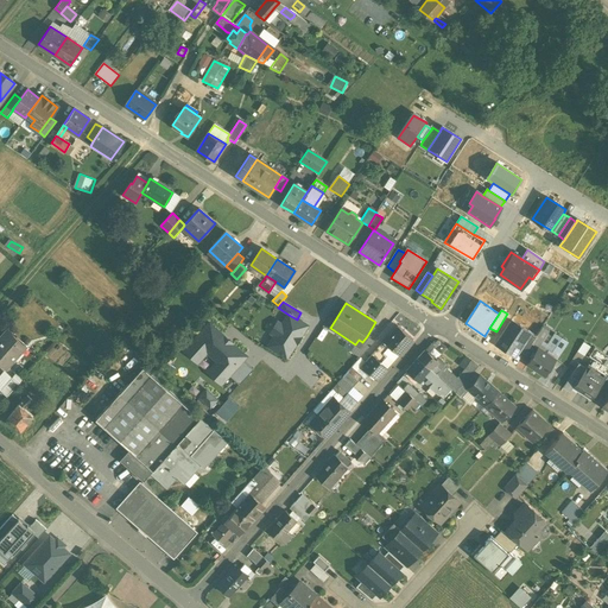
[(297,320),(289,315),(282,325),(278,323),(271,334),(274,336),(268,347),(286,358),(297,342),(296,342),(298,337),(299,339),(308,327),(297,320)]
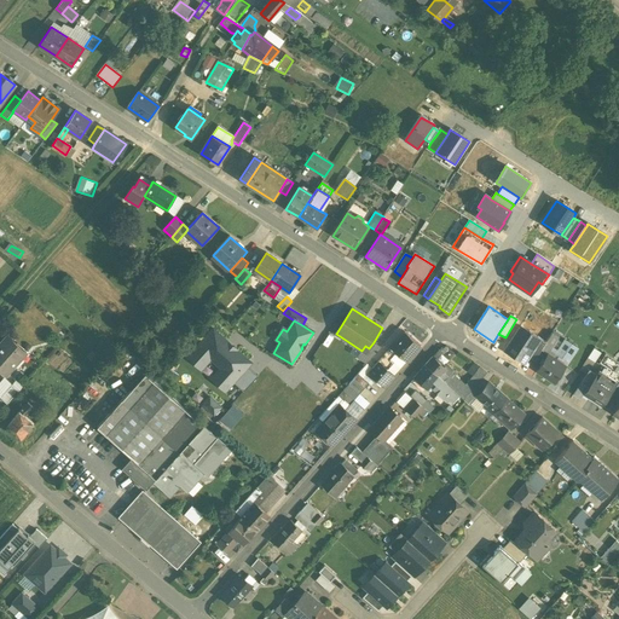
[(528,357),(539,339),(520,327),(504,351),(520,360),(524,354),(528,357)]
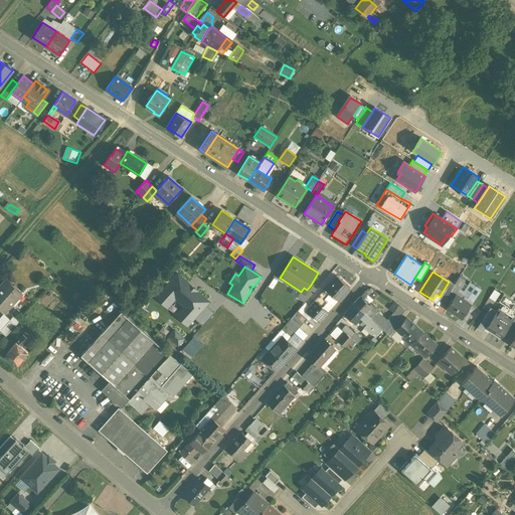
[(193,319),(203,327),(214,313),(205,305),(208,302),(196,291),(195,292),(189,287),(190,285),(177,274),(156,298),(167,308),(175,299),(184,307),(176,316),(187,326),(193,319)]
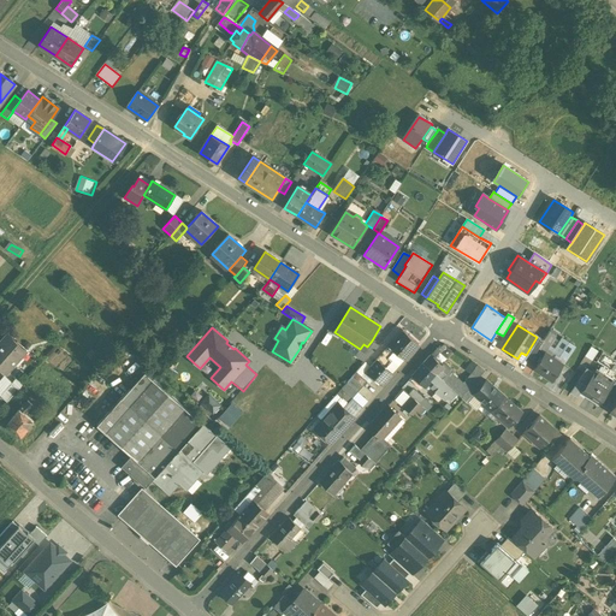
[(418,344),(402,330),(389,347),(394,350),(403,360),(418,344)]
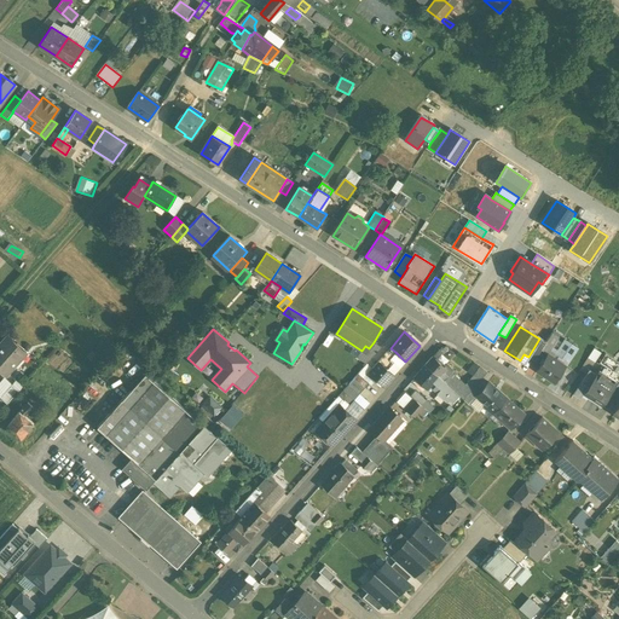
[(545,342),(543,348),(549,352),(559,337),(551,334),(545,342)]
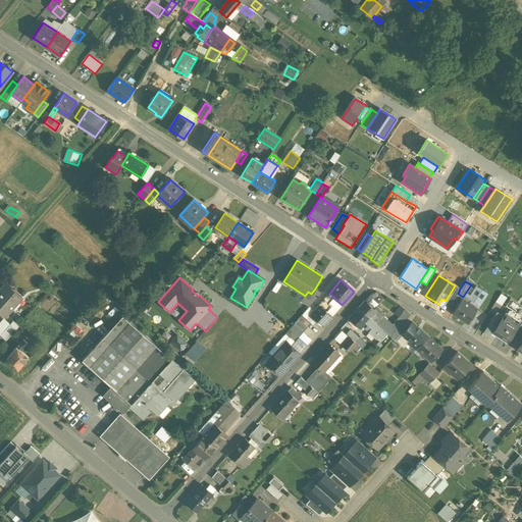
[(5,285),(0,291),(0,310),(6,316),(12,308),(10,307),(19,297),(5,284),(4,284),(5,285)]
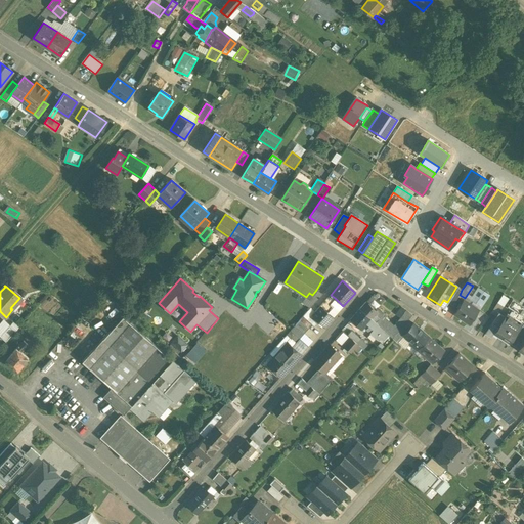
[(456,287),(447,302),(452,305),(460,295),(462,290),(456,287)]
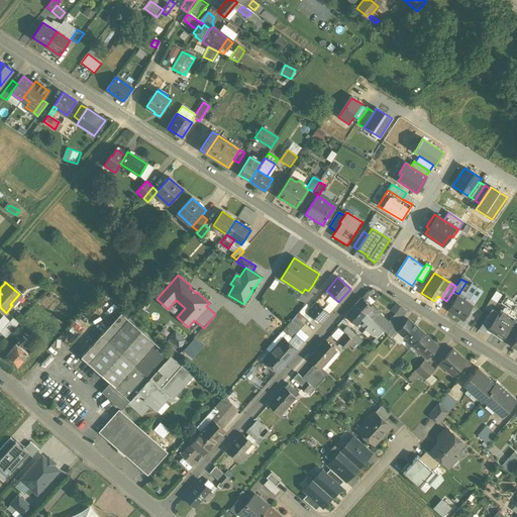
[(308,291),(305,289),(302,293),(298,299),(306,304),(319,290),(312,286),(308,291)]
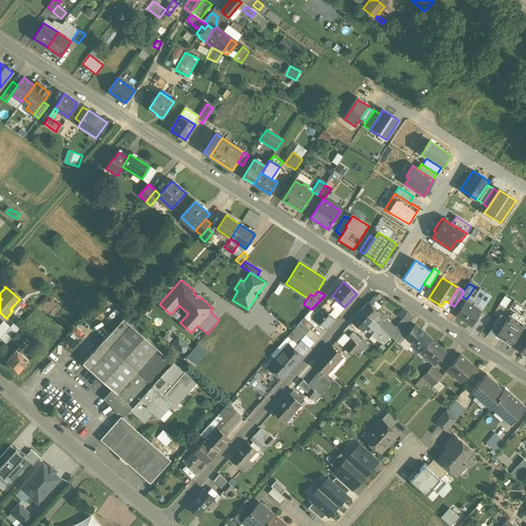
[(336,299),(332,296),(326,302),(330,306),(336,299)]
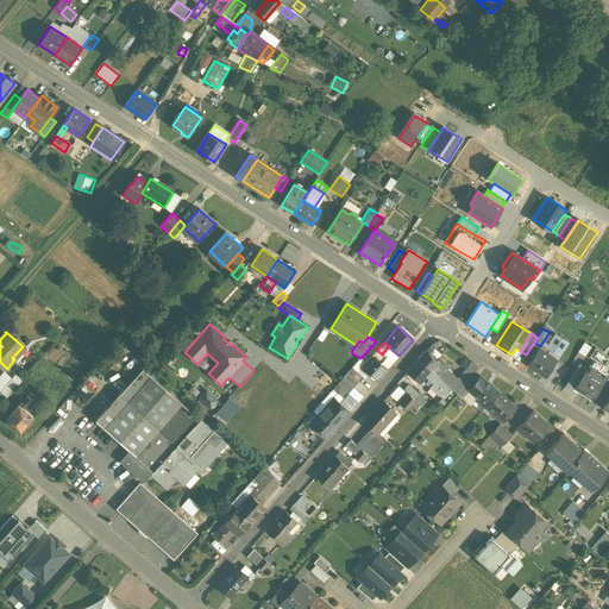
[(539,350),(538,349),(527,365),(546,377),(556,360),(539,350)]
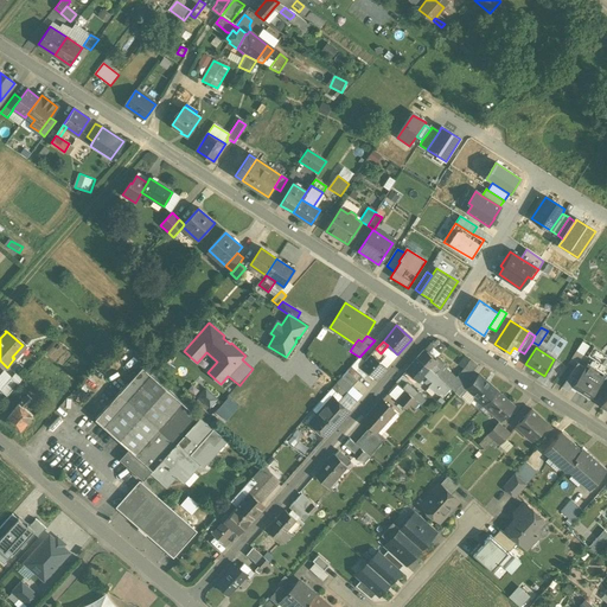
[(606,365),(606,356),(594,347),(588,357),(600,364),(596,368),(594,366),(592,369),(604,377),(606,375),(606,374),(604,372),(606,365)]
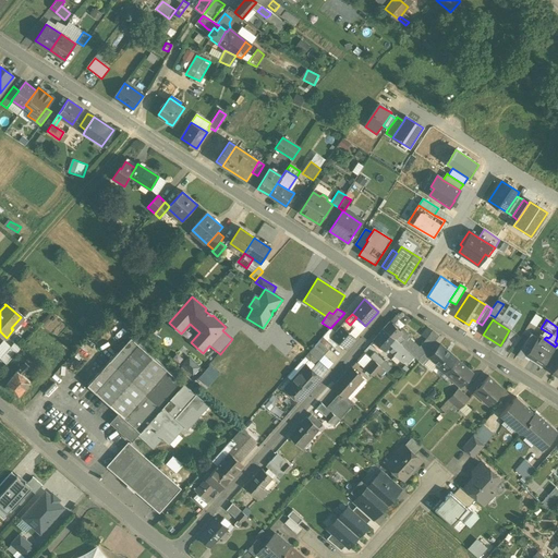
[(336,331),(329,338),(335,343),(339,346),(340,343),(346,349),(354,338),(346,330),(350,325),(346,320),(336,331)]
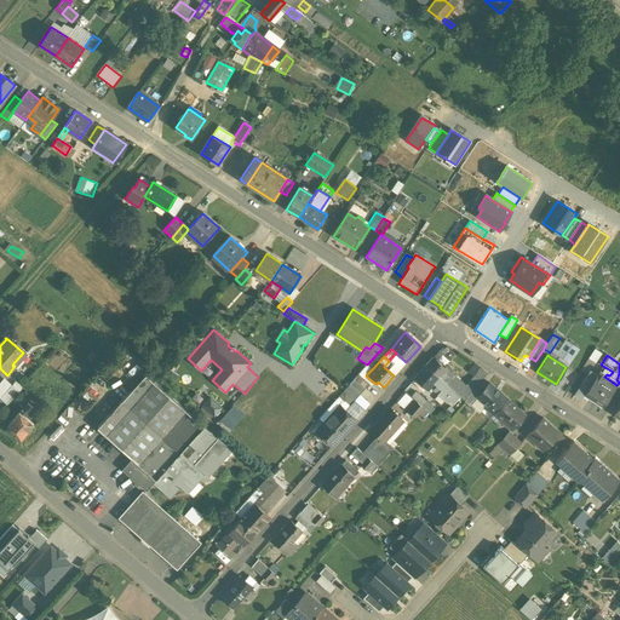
[(452,380),(443,372),(446,369),(434,357),(426,366),(438,378),(447,385),(452,380)]
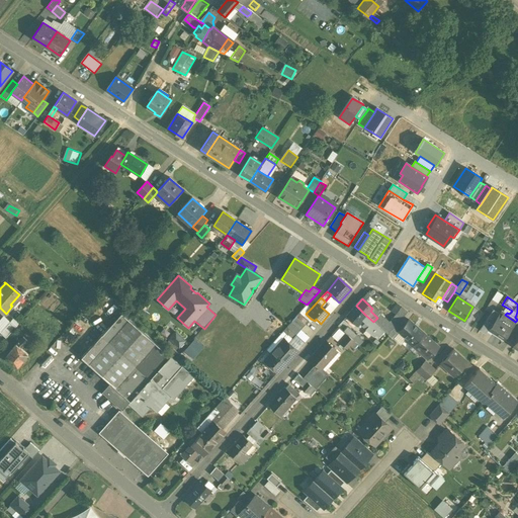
[(498,304),(492,300),(486,311),(491,314),(493,310),(494,310),(498,304)]
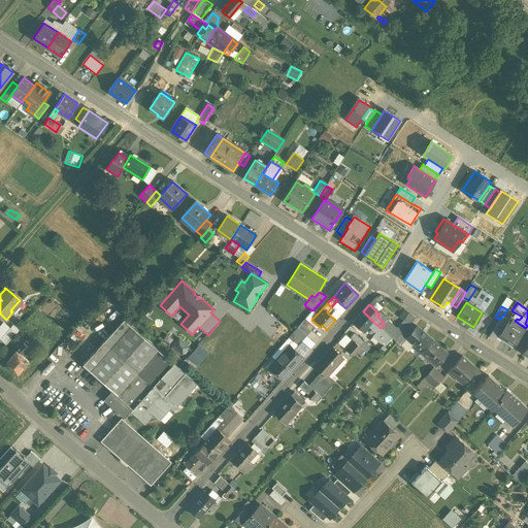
[(312,310),(305,319),(315,327),(317,325),(311,320),(318,314),(312,310)]
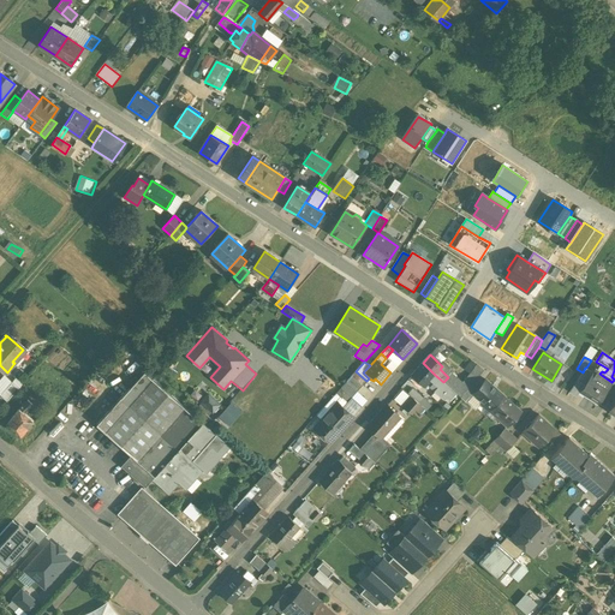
[(435,375),(423,363),(412,375),(424,387),(427,384),(435,375)]
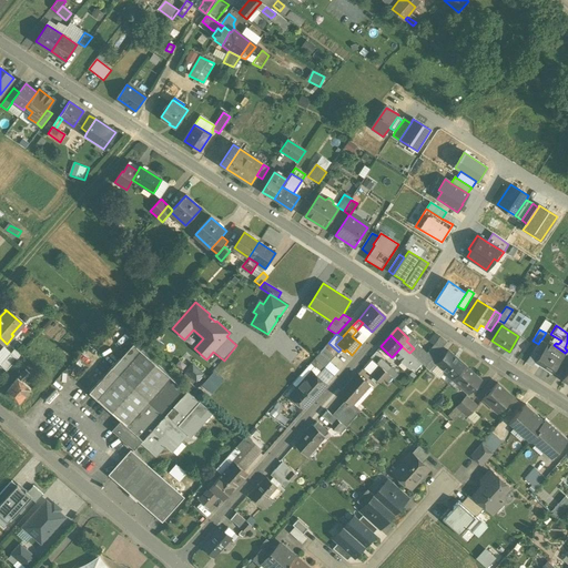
[(418,343),(411,335),(408,338),(406,341),(414,348),(424,357),(426,354),(416,345),(418,343)]
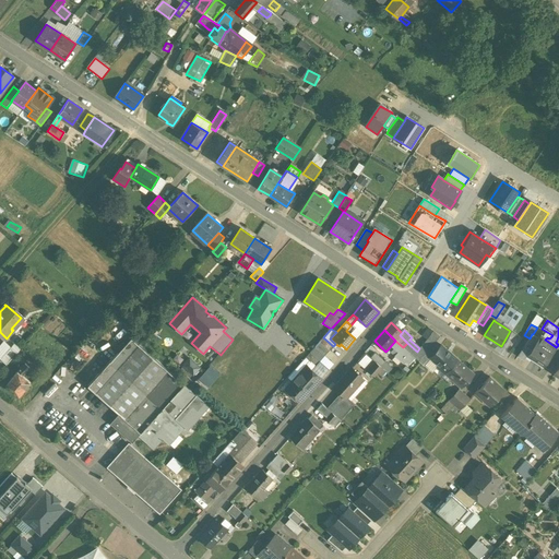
[(533,334),(532,334),(530,339),(524,346),(531,349),(538,339),(533,334)]
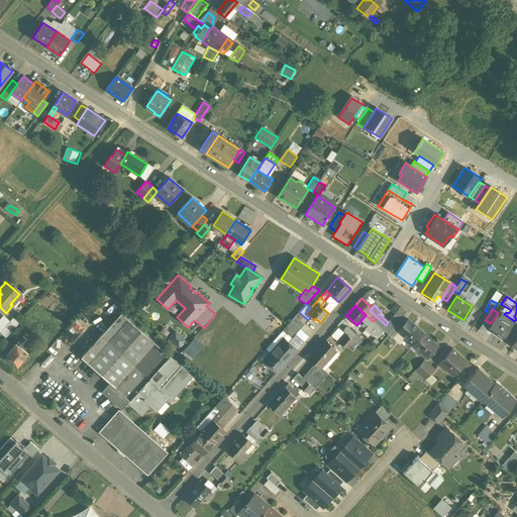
[(504,314),(499,311),(498,313),(491,323),(487,329),(502,339),(514,321),(504,314)]
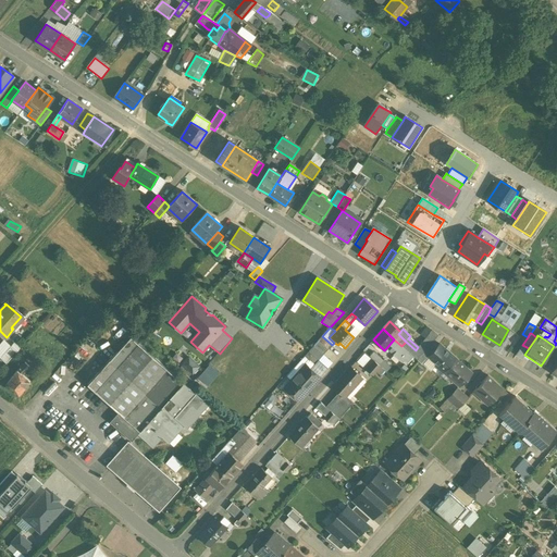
[(146,393),(162,407),(184,383),(131,336),(110,360),(146,393)]
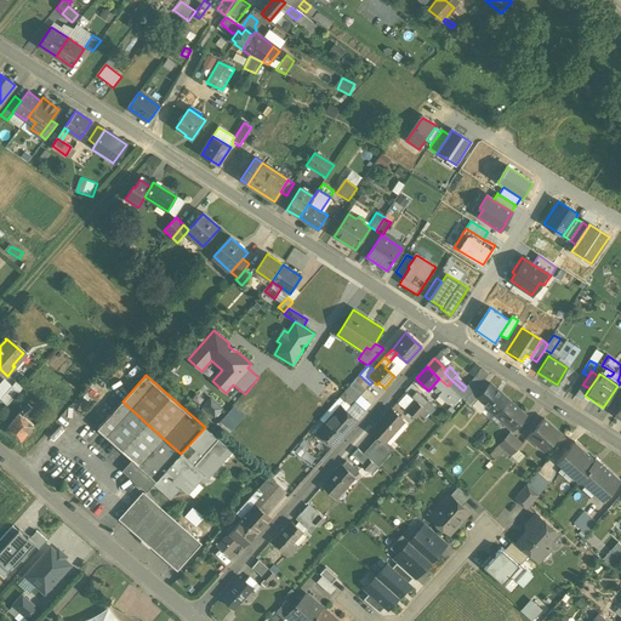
[(359,375),(343,392),(355,402),(370,385),(359,375)]
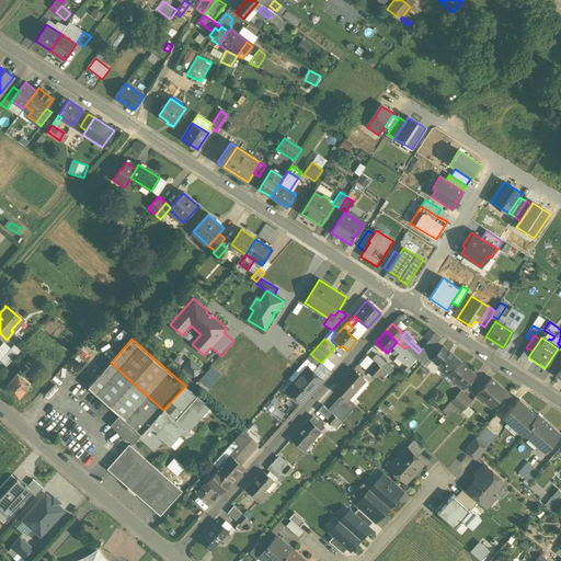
[(430,341),(422,348),(427,354),(435,345),(430,341)]
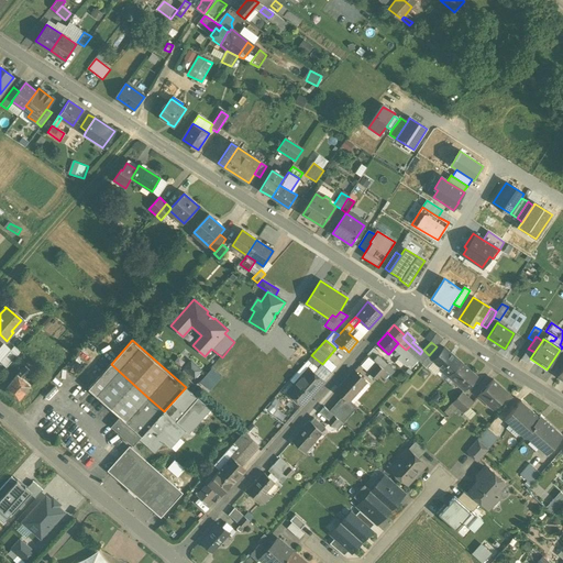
[(406,350),(398,343),(390,352),(406,366),(408,364),(410,366),(417,360),(406,350)]
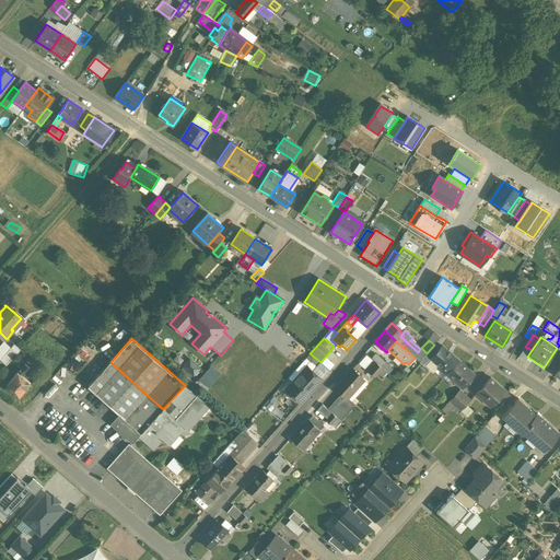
[(420,349),(418,352),(408,343),(404,348),(415,358),(419,362),(427,353),(421,348),(420,349)]
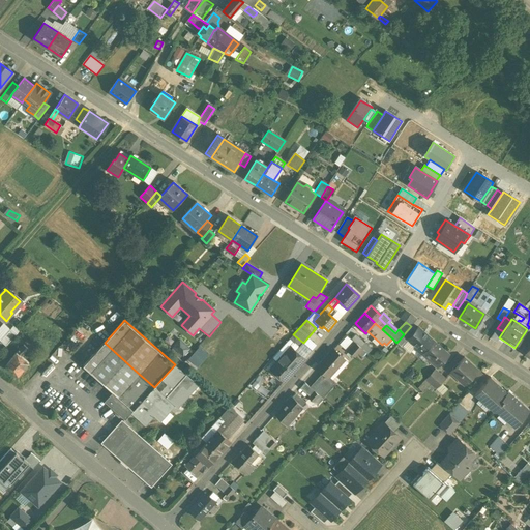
[(411,326),(404,334),(409,339),(415,330),(411,326)]
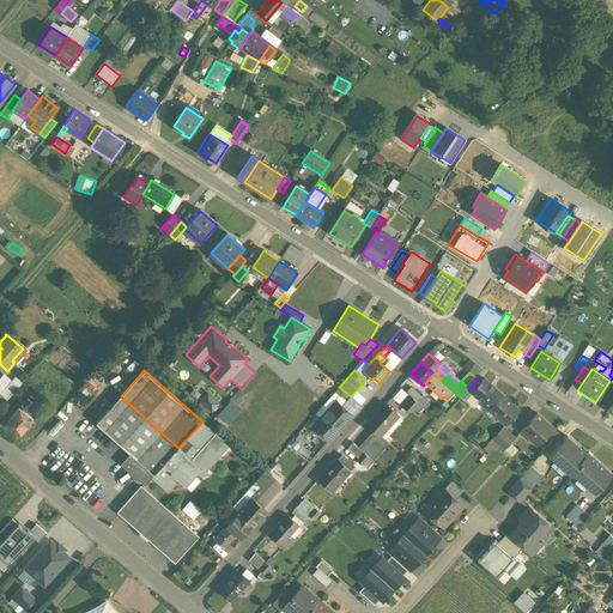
[(502,395),(484,380),(480,382),(473,392),(472,393),(471,395),(473,398),(475,395),(481,401),(479,402),(487,410),(502,395)]
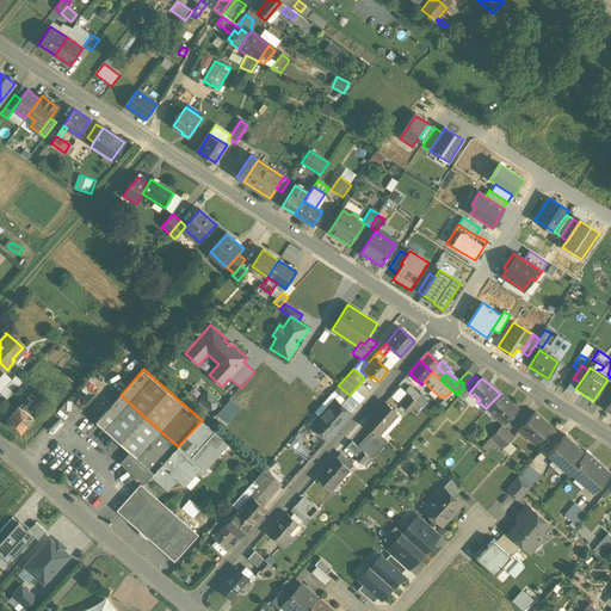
[(11,381),(0,393),(7,397),(17,387),(11,381)]
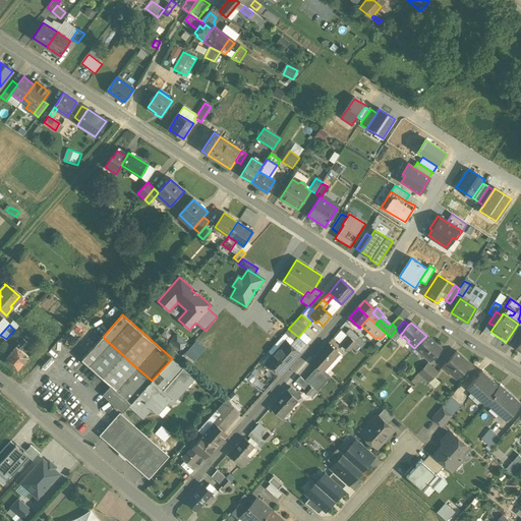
[(298,337),(288,329),(285,334),(293,342),(298,337)]
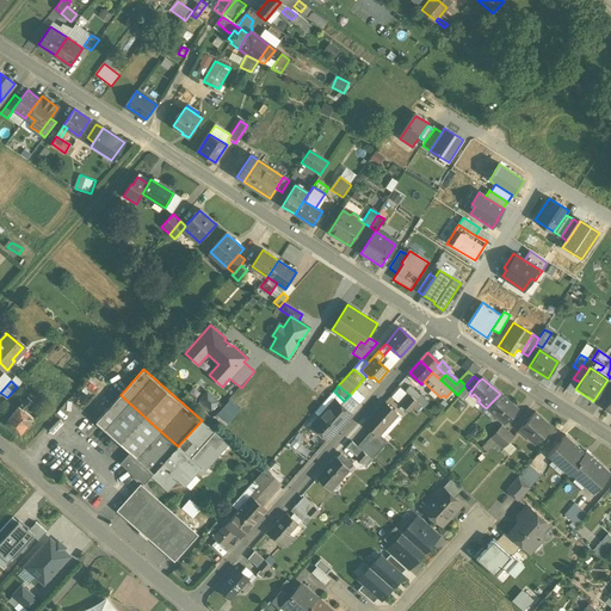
[(466,386),(457,395),(463,400),(469,394),(470,392),(471,390),(466,386)]
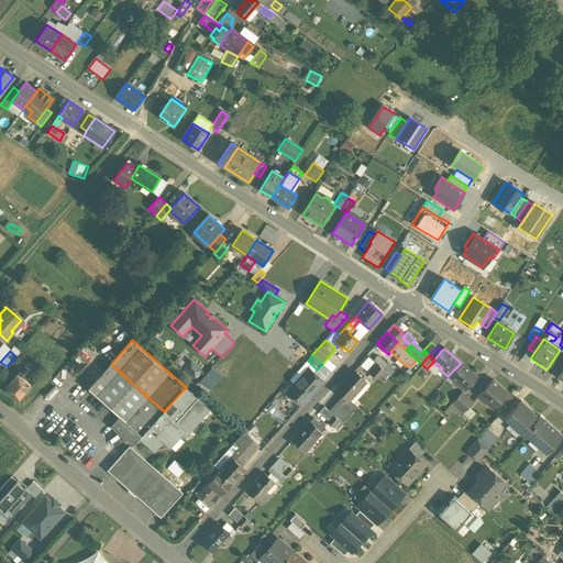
[(308,361),(290,381),(294,384),(308,368),(313,373),(318,370),(317,370),(308,361)]
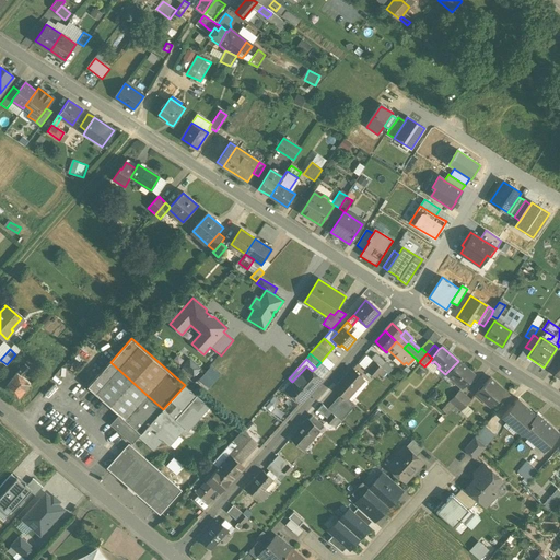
[(475,375),(458,361),(445,374),(442,378),(450,384),(453,381),(462,389),(475,375)]
